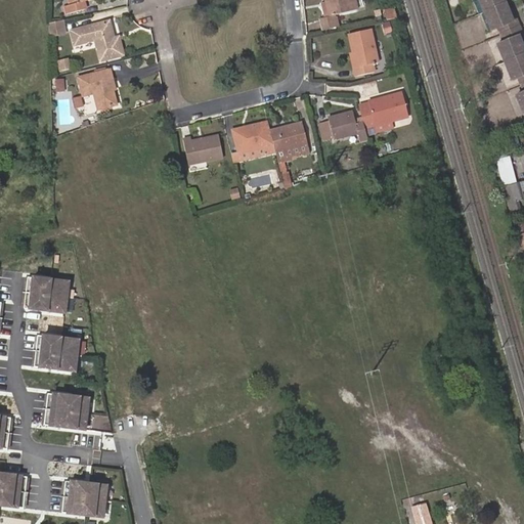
[(329,17),(333,16),(355,11),(352,0),(323,0),(325,4),(329,17)]
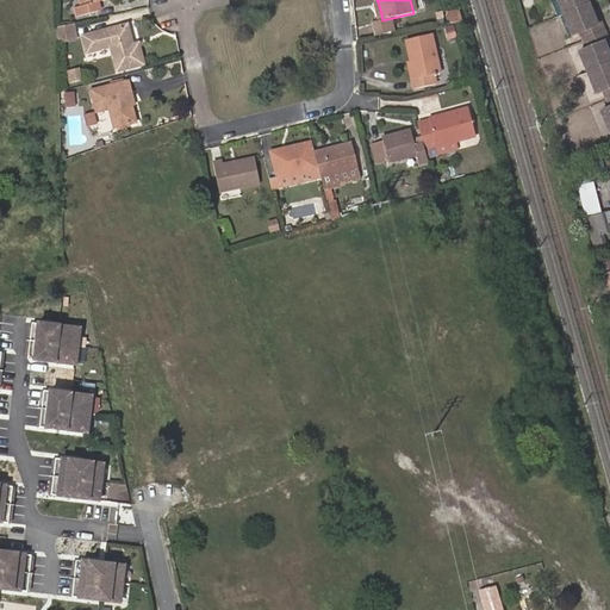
[(553,0),(561,18),(586,7),(583,0),(553,0)]
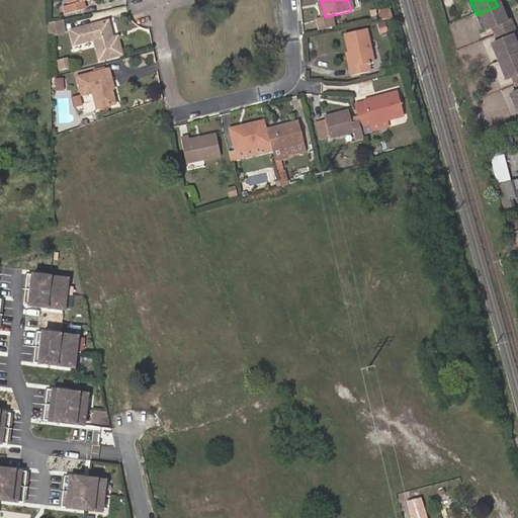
[(498,6),(477,15),(484,32),(491,29),(494,36),(513,29),(509,21),(505,23),(502,14),(498,6)]
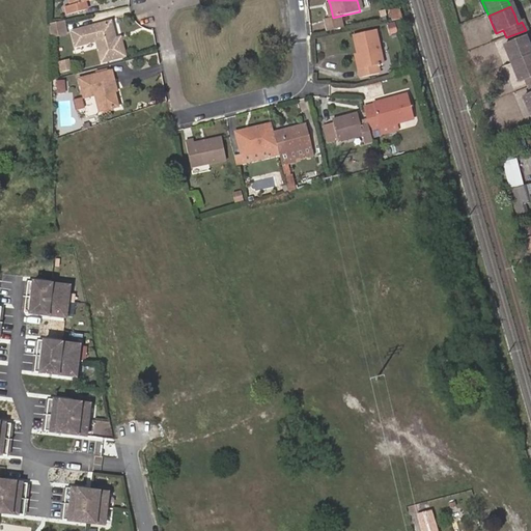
[(398,20),(402,19),(400,12),(395,15),(395,11),(389,14),(391,21),(395,20),(396,20),(398,20)]
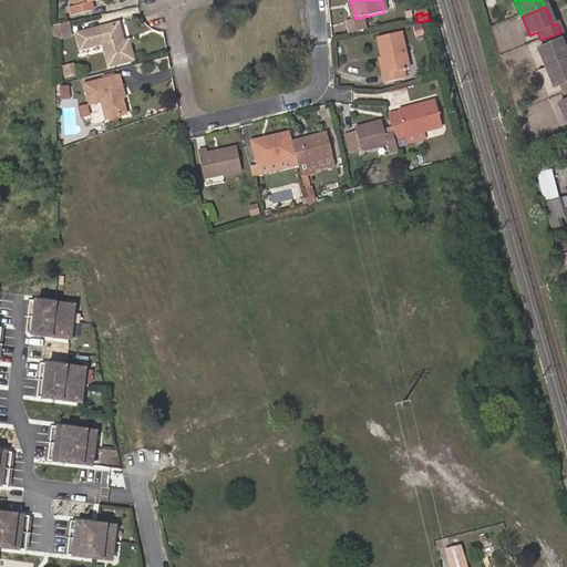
[(69,16),(53,19),(53,20),(53,32),(72,29),(69,16)]
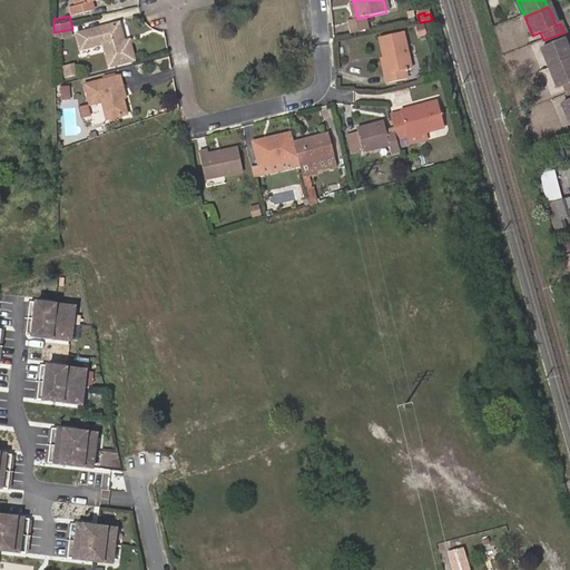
[(102,37),(108,61),(134,55),(128,35),(123,36),(118,17),(77,28),(80,42),(102,37)]
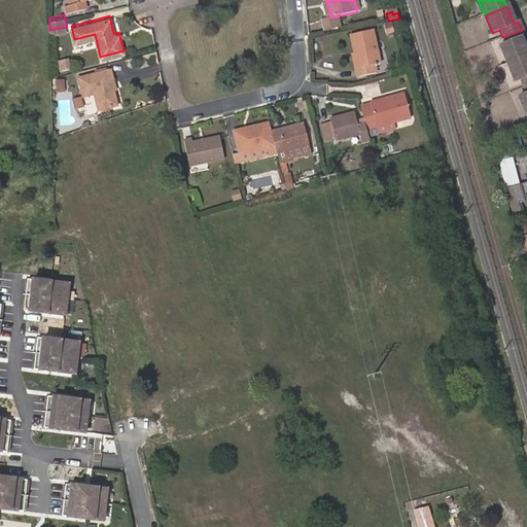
[(338,28),(335,16),(330,18),(326,19),(320,21),(322,31),(338,28)]
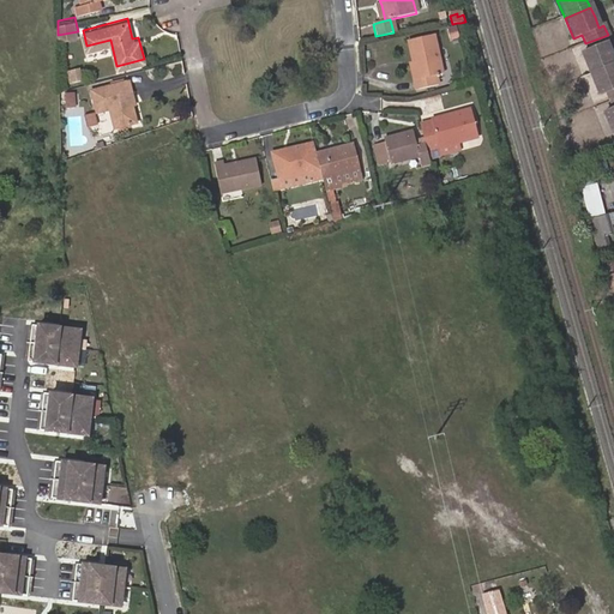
[(455,25),(446,28),(450,38),(458,36),(455,25)]
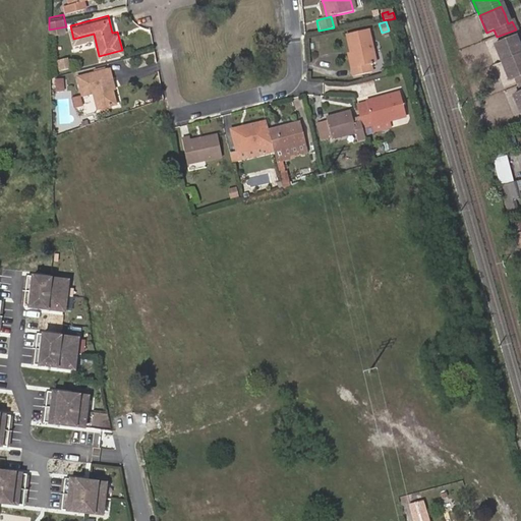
[(516,30),(497,37),(501,45),(493,48),(500,64),(520,55),(520,53),(519,48),(515,38),(518,37),(516,30)]
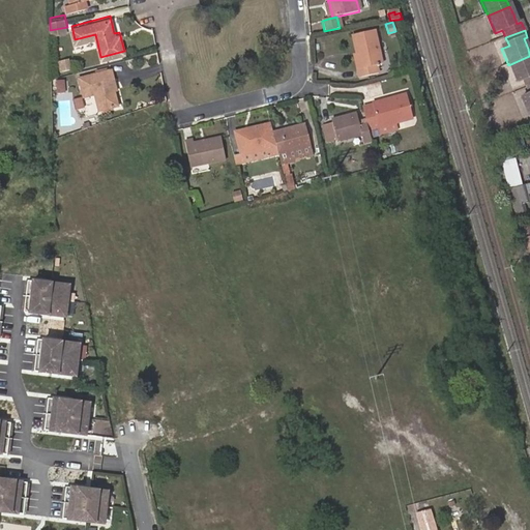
[(361,59),(364,75),(365,81),(380,79),(378,71),(384,69),(375,31),(354,35),(359,60),(361,59)]
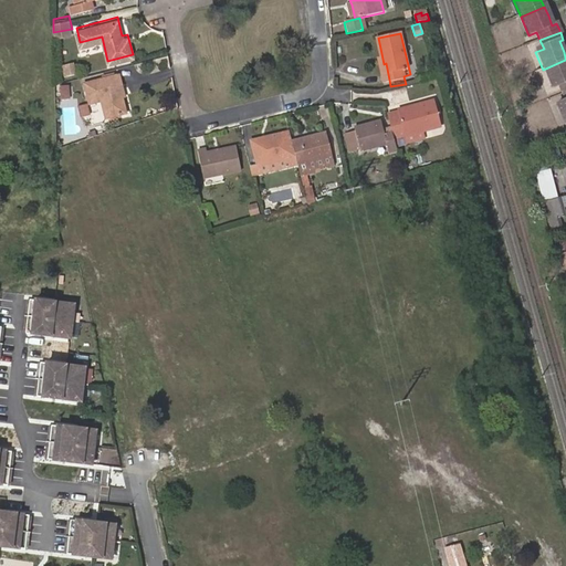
[(565,60),(543,70),(551,90),(559,85),(563,93),(565,92),(565,60)]
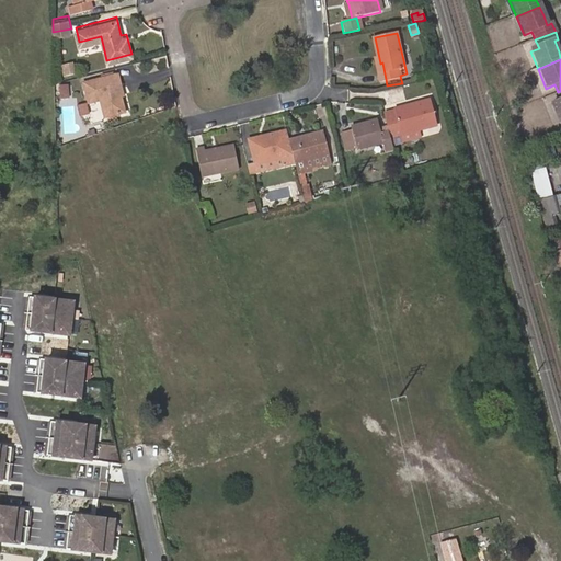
[(59,64),(63,77),(75,73),(72,61),(59,64)]
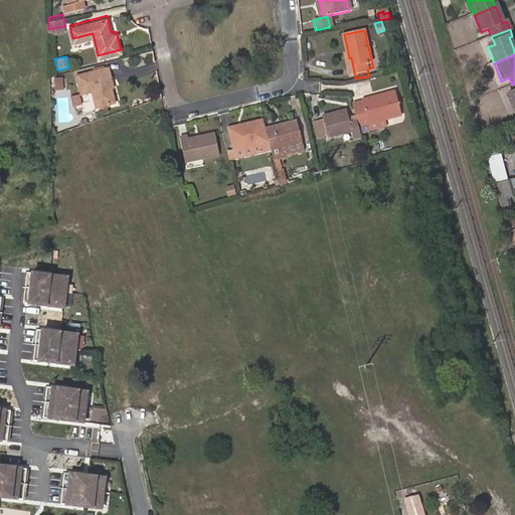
[(348,74),(354,72),(351,57),(349,58),(344,59),(348,74)]
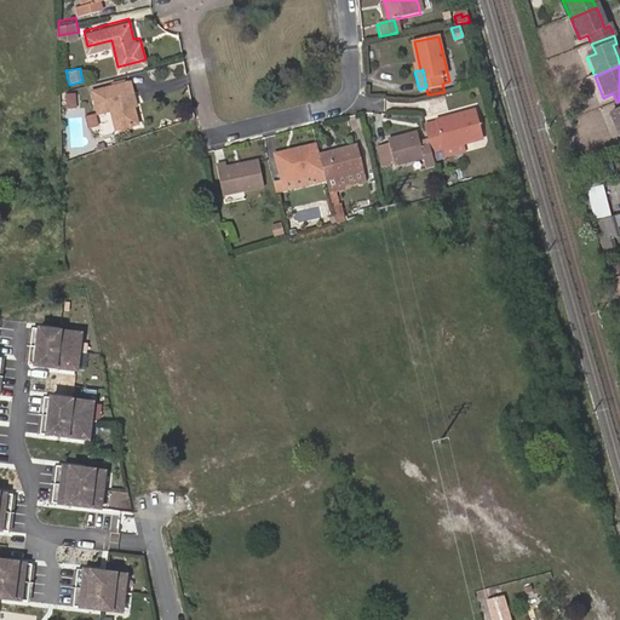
[(127,90),(132,89),(130,78),(91,86),(97,109),(109,105),(114,125),(137,120),(132,101),(131,101),(127,90)]
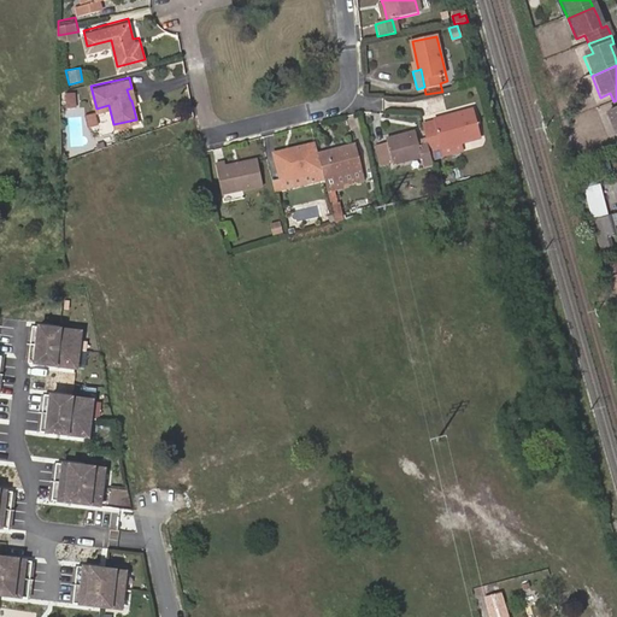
[(76,109),(75,95),(66,95),(66,110),(76,109)]
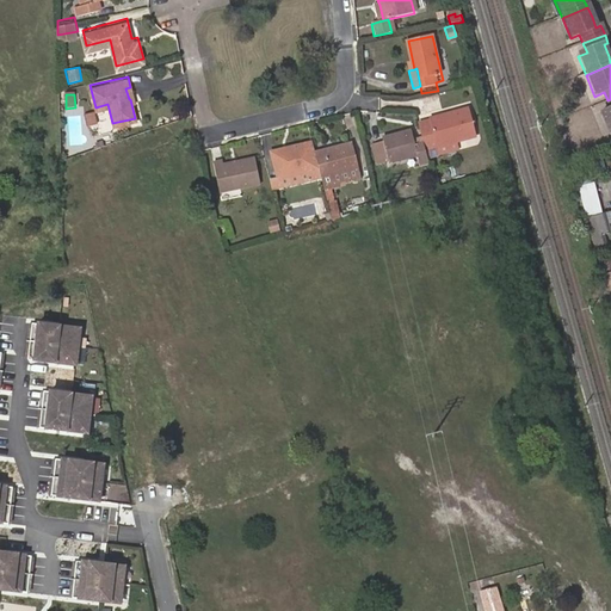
[(417,98),(419,107),(438,103),(436,94),(417,98)]
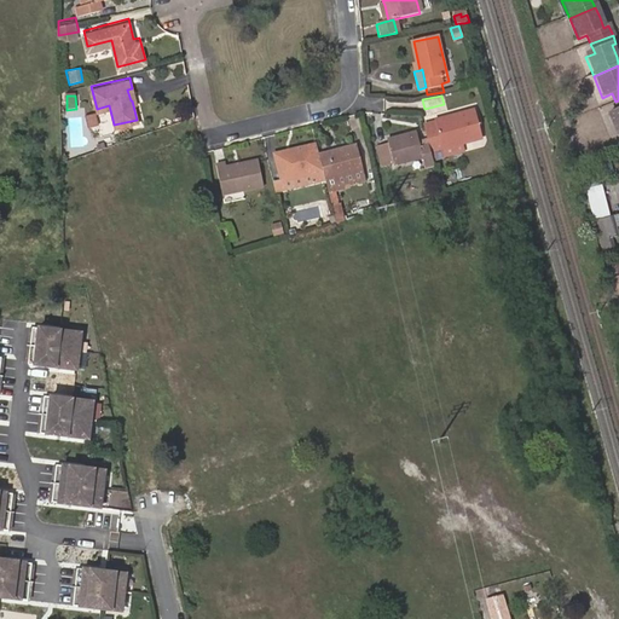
[(437,123),(423,126),(428,142),(431,151),(444,148),(455,145),(463,143),(482,138),(475,110),(435,120),(437,123)]
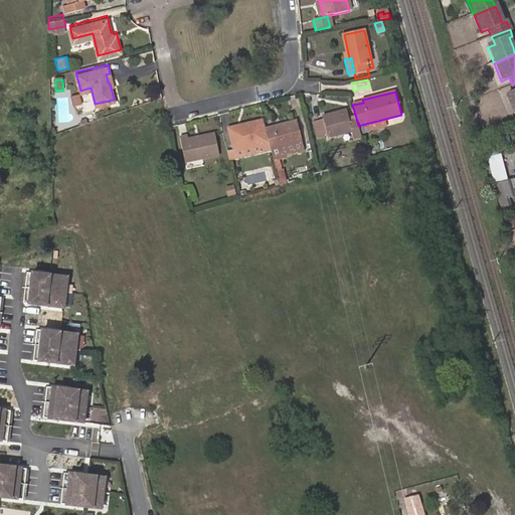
[(73,106),(81,104),(79,96),(71,99),(73,106)]
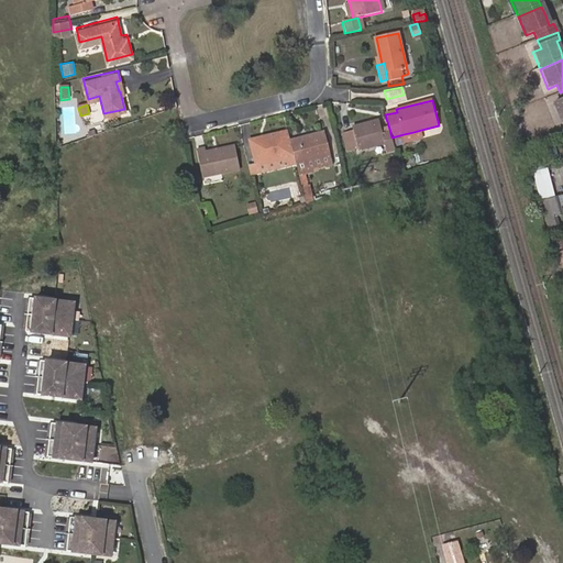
[(386,151),(395,148),(392,138),(389,129),(381,131),(378,120),(352,127),(353,131),(357,150),(357,151),(384,144),(386,151)]
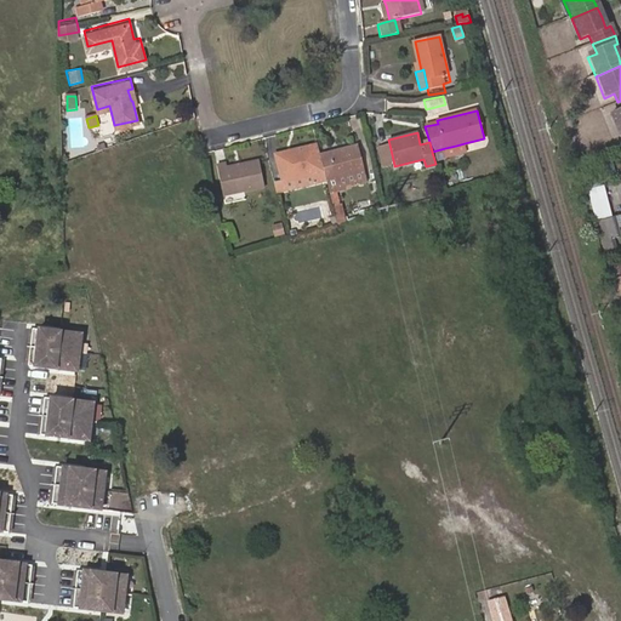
[(275,153),(281,180),(312,172),(313,181),(325,177),(323,170),(319,154),(317,143),(275,153)]
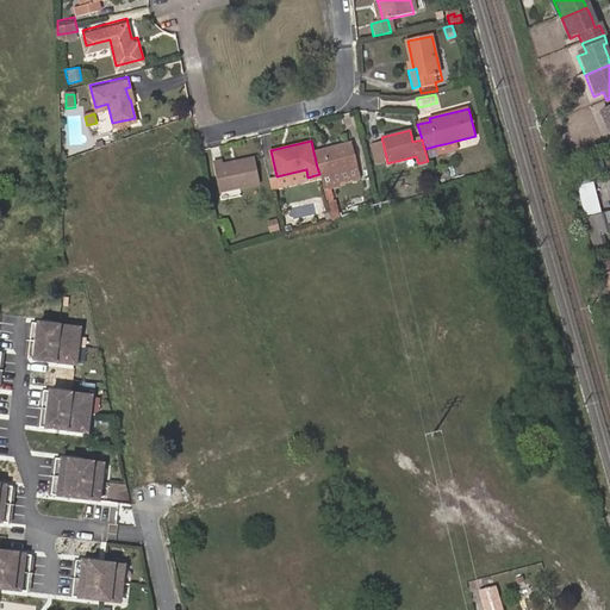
[(448,143),(437,145),(440,154),(459,149),(456,141),(448,143)]
